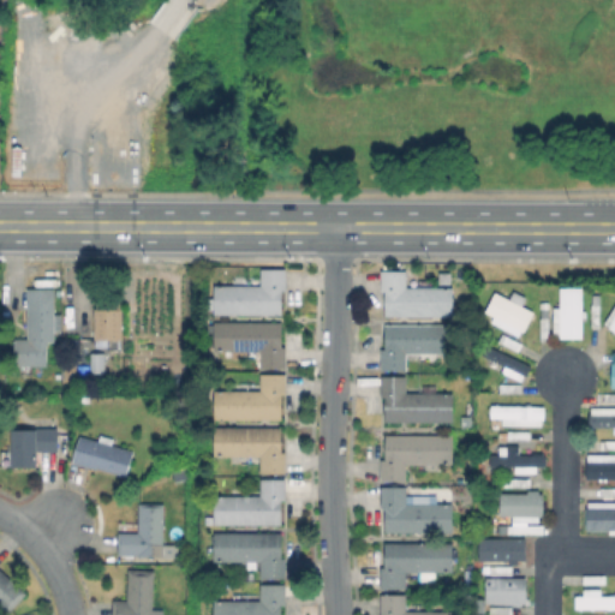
[(287,269),(287,290),(282,290),(282,315),(215,315),(215,286),(261,286),(261,269),(287,269)]
